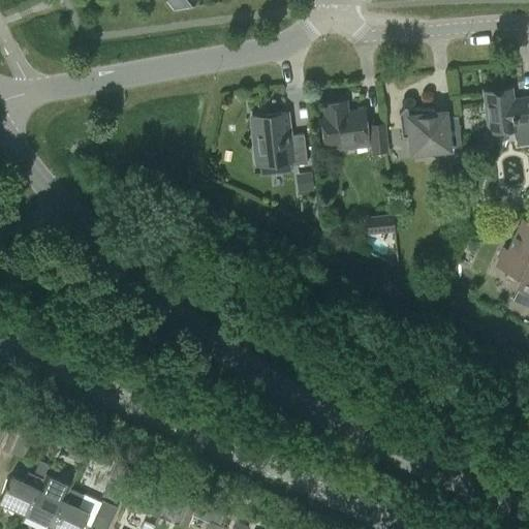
[(492,120),(494,131),(516,129),(515,124),(528,122),(528,97),(512,99),(510,88),(484,91),(487,120),(492,120)]
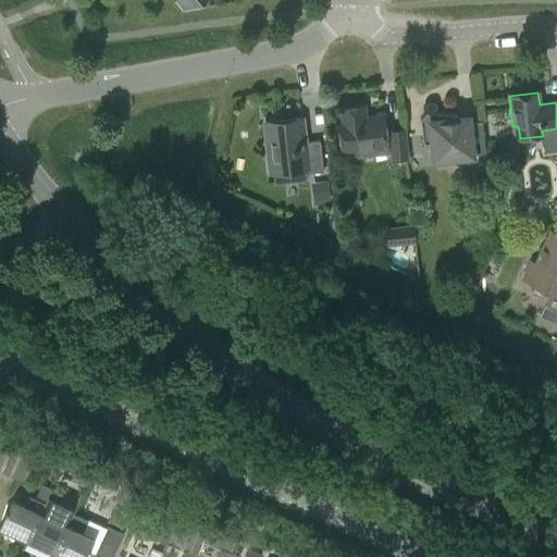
[(338,110),(339,121),(337,122),(342,155),(386,149),(388,161),(407,159),(404,130),(385,133),(383,115),(364,118),(363,107),(338,110)]
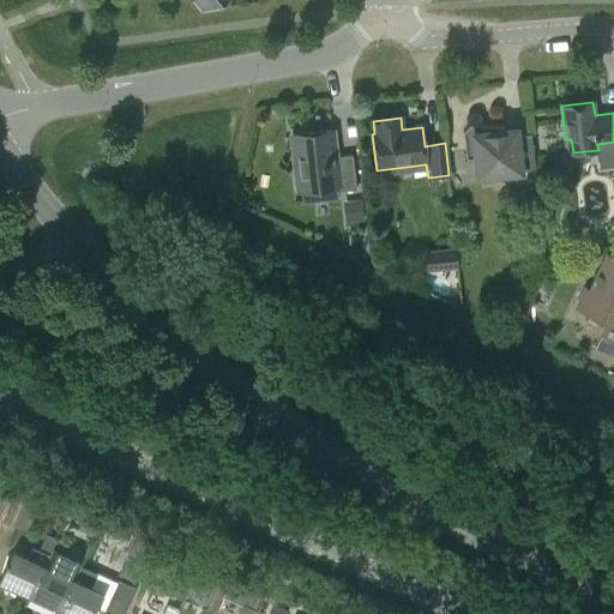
[(505,137),(504,132),(504,127),(469,125),(463,132),(465,160),(477,158),(479,175),(491,174),(491,179),(513,181),(513,188),(536,186),(530,134),(505,137)]
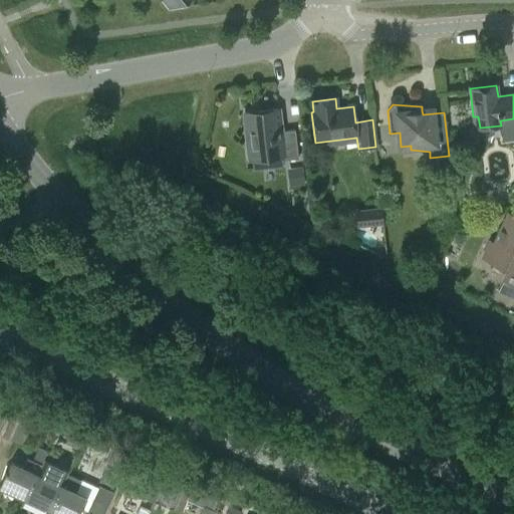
[(278,109),(244,113),(249,161),(283,157),(284,161),(298,159),(295,130),(281,132),(278,109)]
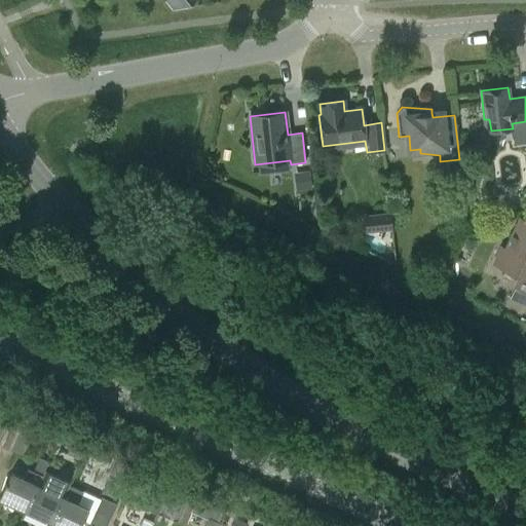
[(391,228),(390,214),(365,217),(366,231),(391,228)]
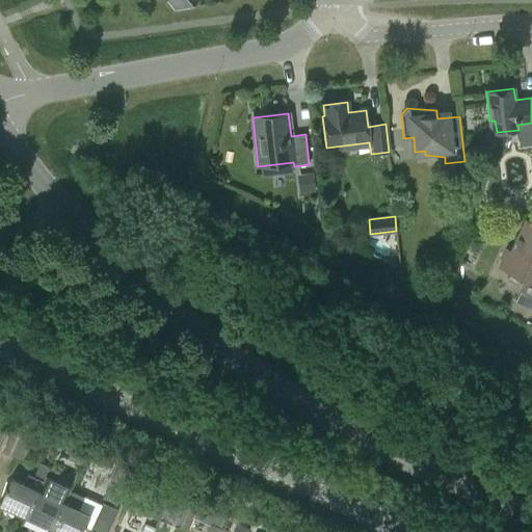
[(521,290),(531,295),(531,223),(526,221),(511,253),(507,250),(500,266),(526,278),(521,290)]
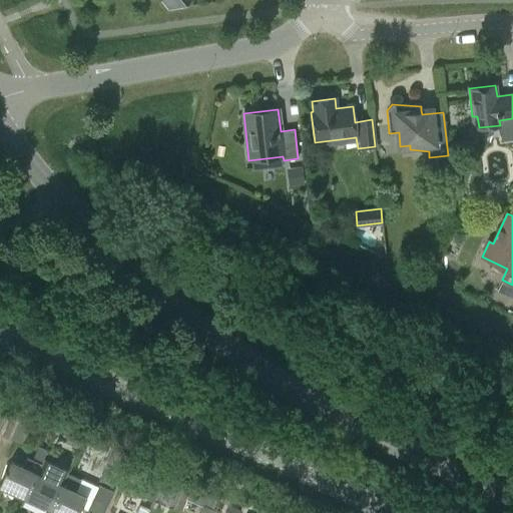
[(0,402),(0,426),(9,407),(0,402)]
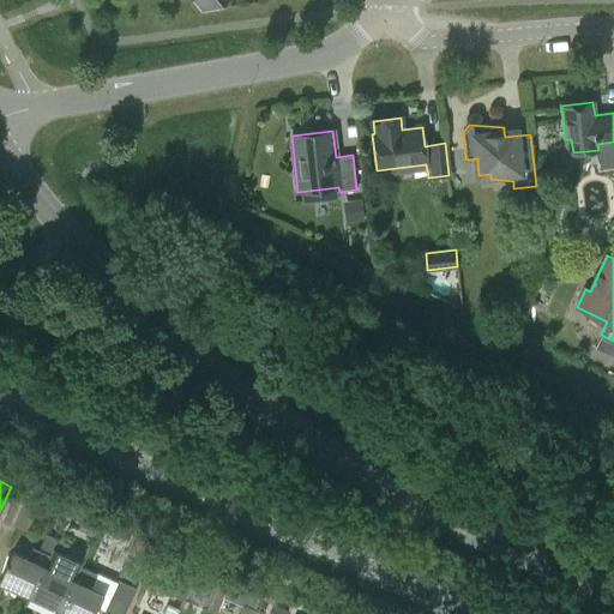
[(31,534),(44,504),(23,494),(11,525),(31,534)]
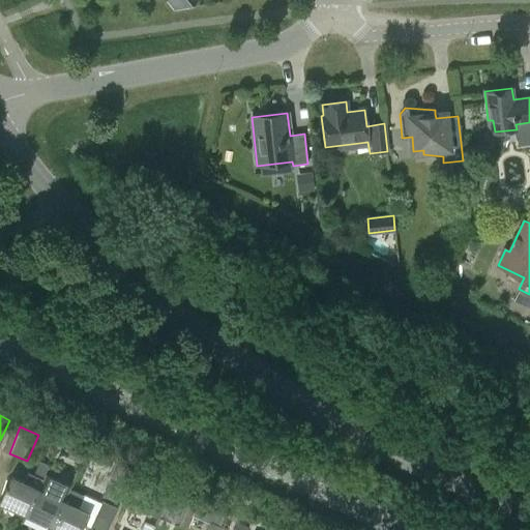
[(0,499),(0,503),(25,514),(37,489),(40,490),(48,474),(51,466),(39,461),(33,474),(28,472),(24,482),(10,476),(0,499)]
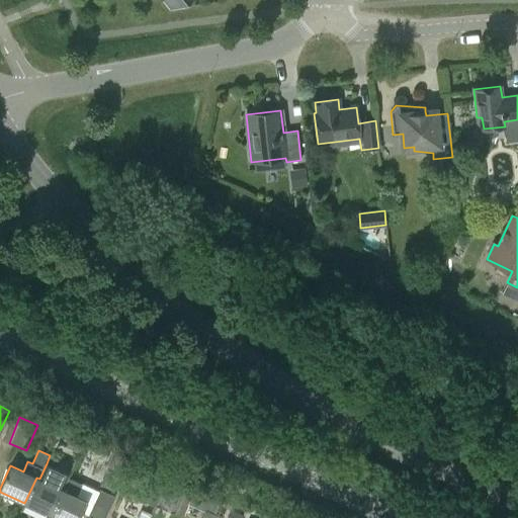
[(125,476),(132,461),(113,453),(107,466),(125,476)]
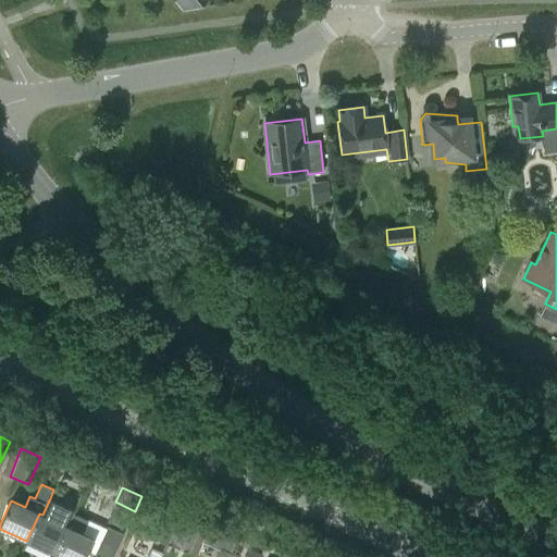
[(39,514),(26,541),(53,554),(73,514),(74,509),(50,498),(42,515),(39,514)]
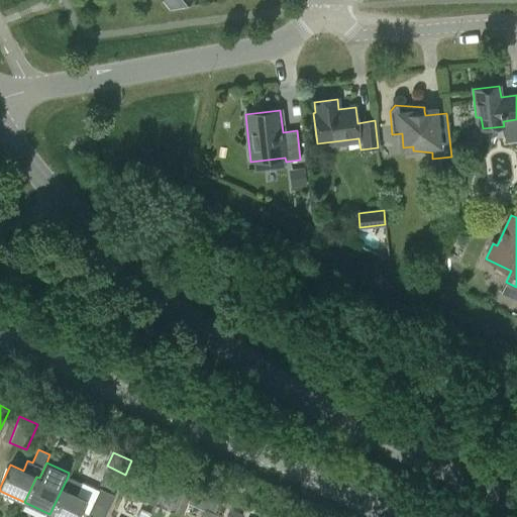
[(123,489),(132,494),(140,475),(131,471),(123,489)]
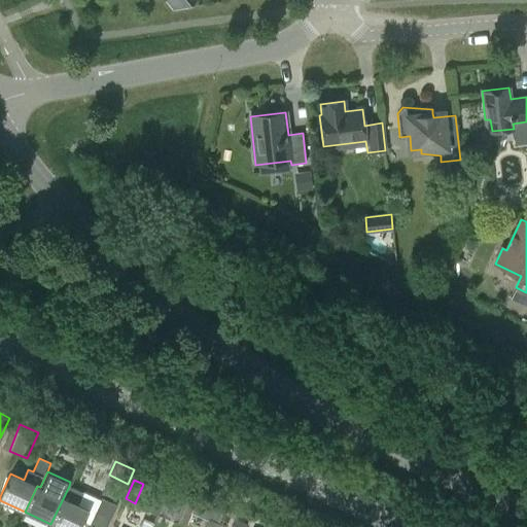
[(157,516),(166,499),(168,495),(143,484),(135,503),(134,504),(157,516)]
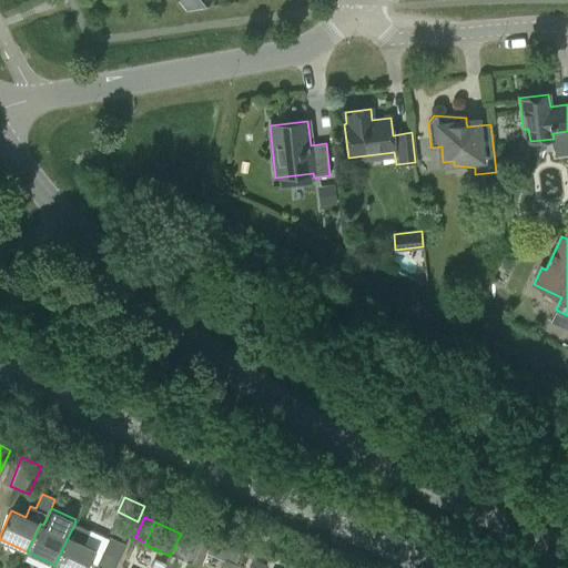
[(90,530),(74,524),(54,565),(58,566),(57,567),(87,567),(94,550),(82,546),(90,530)]
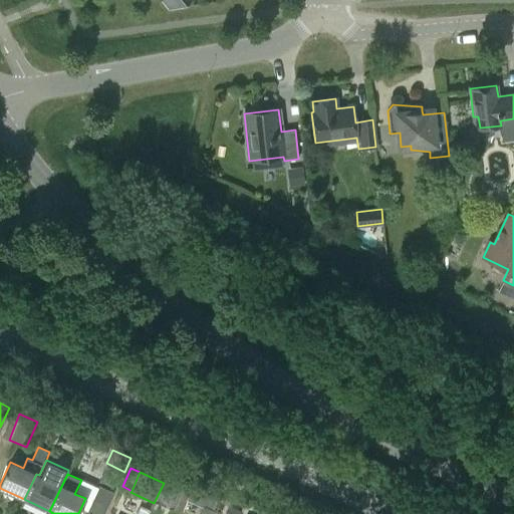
[(167,479),(158,499),(176,507),(185,488),(167,479)]
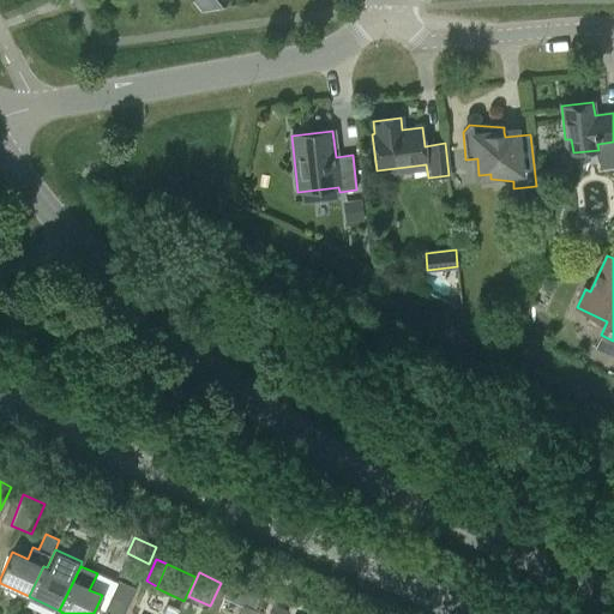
[(104,612),(109,613),(124,613),(137,589),(119,579),(114,588),(104,612)]
